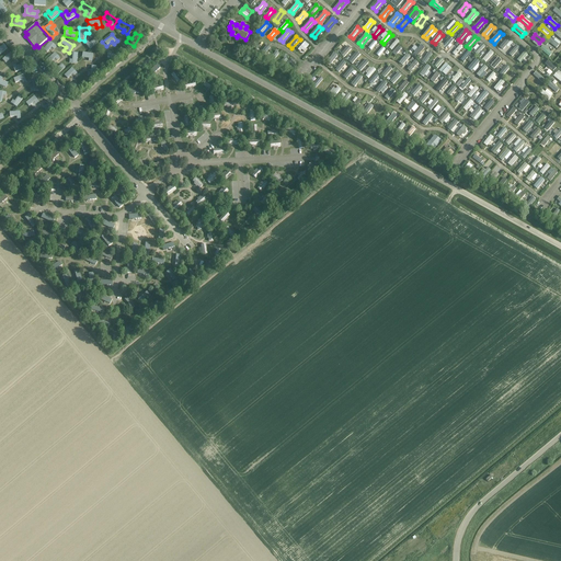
[(89,50),(99,43),(95,38),(90,43),(88,39),(83,44),(89,50)]
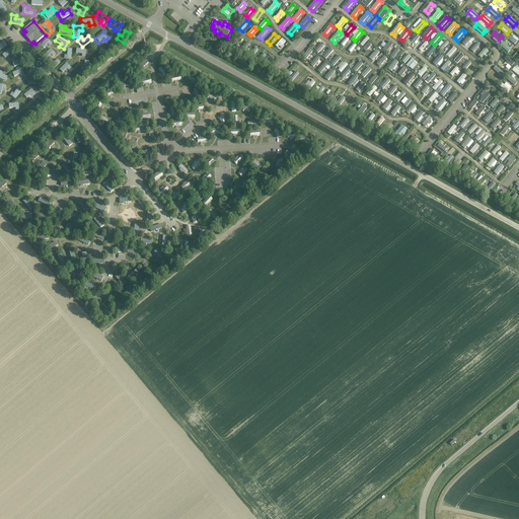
[(421,38),(418,35),(411,44),(413,46),(421,38)]
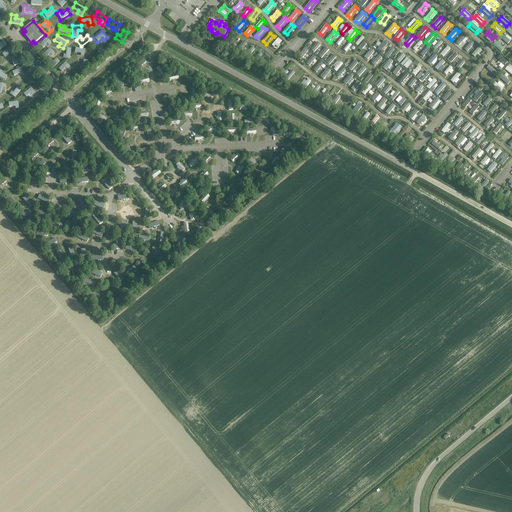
[(466,38),(463,35),(456,44),(459,46),(466,38)]
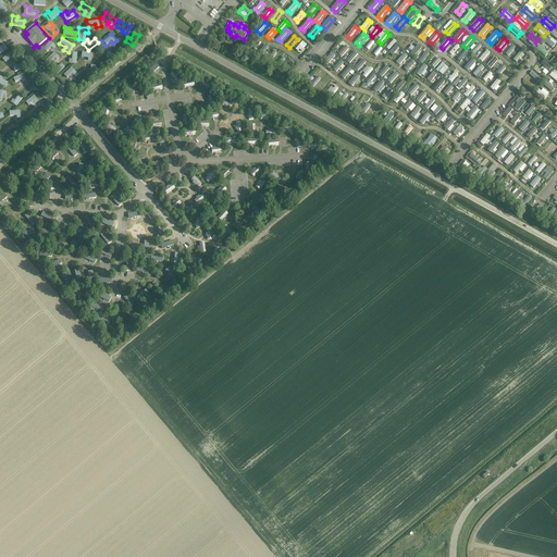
[(555,46),(546,38),(543,41),(552,49),(555,46)]
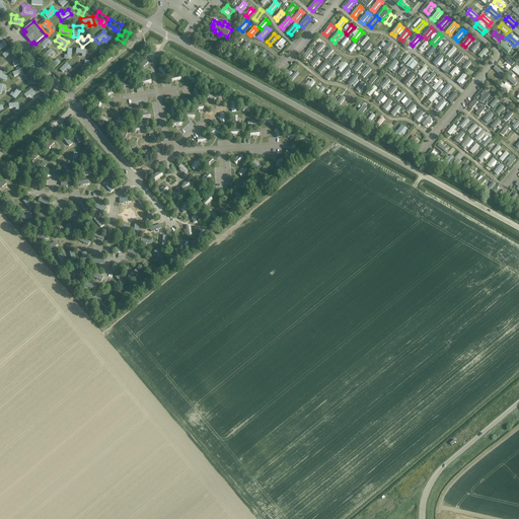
[(47,38),(39,47),(44,50),(48,45),(50,47),(53,43),(47,38)]
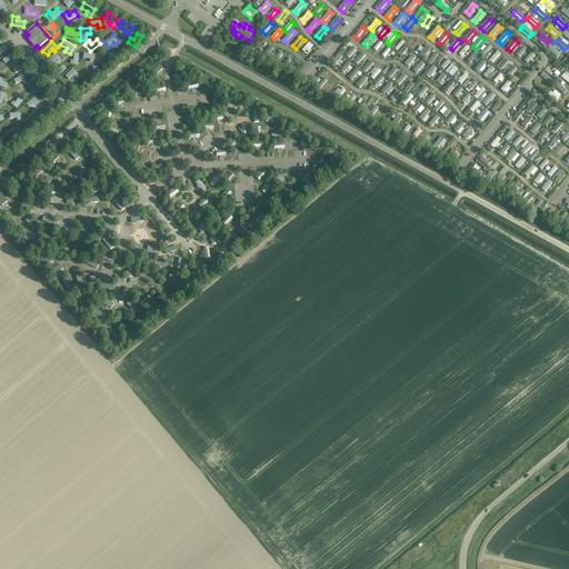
[(406,43),(402,41),(395,50),(398,52),(406,43)]
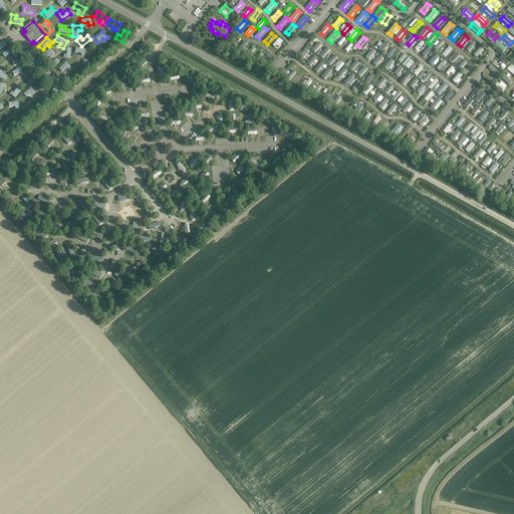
[(283,42),(278,39),(272,46),(275,48),(276,46),(278,48),(283,42)]
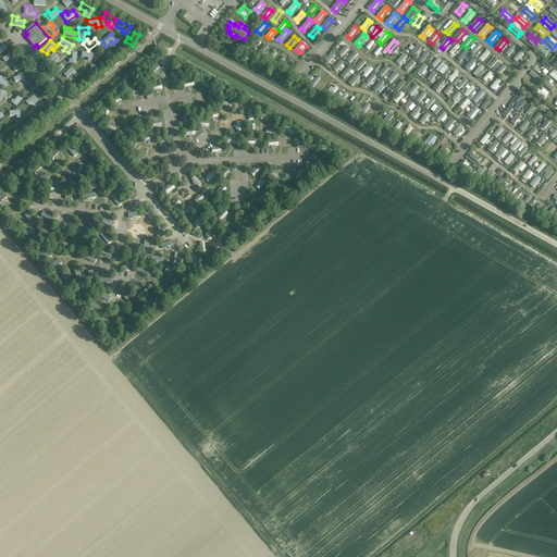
[(482,47),(479,44),(471,53),(474,56),(482,47)]
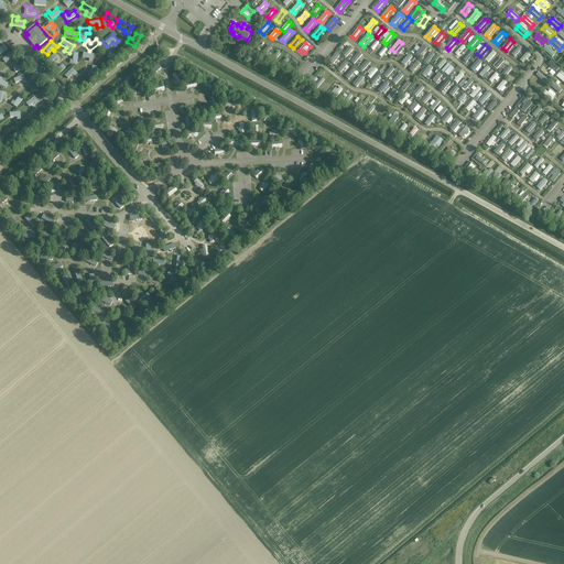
[(272,49),(269,46),(261,55),(264,57),(272,49)]
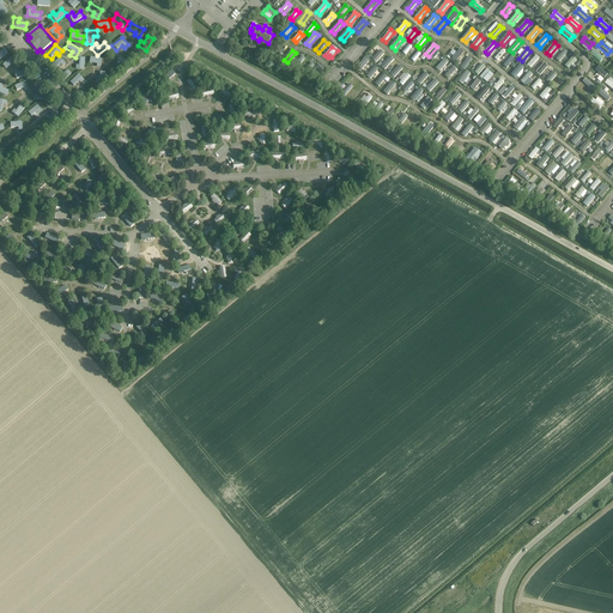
[(384,54),(381,50),(372,61),(376,64),(384,54)]
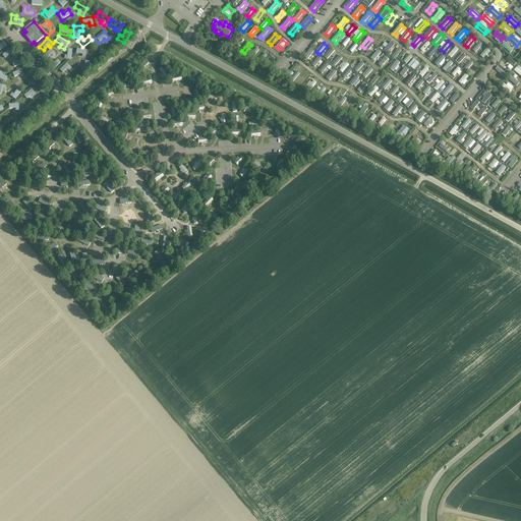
[(373,46),(370,43),(364,50),(367,52),(373,46)]
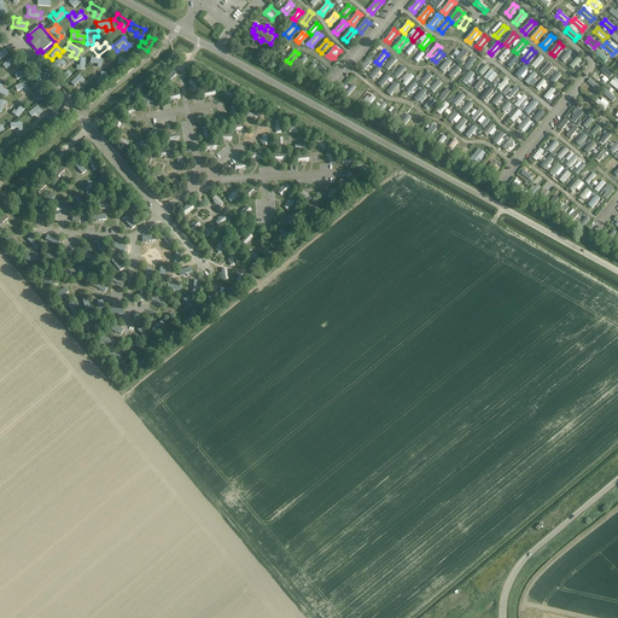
[(467,54),(465,51),(455,62),(459,64),(467,54)]
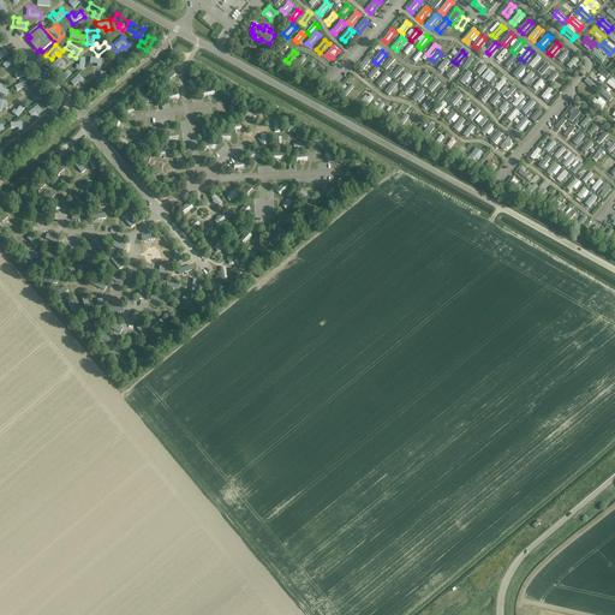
[(507,53),(505,51),(496,60),(500,63),(507,53)]
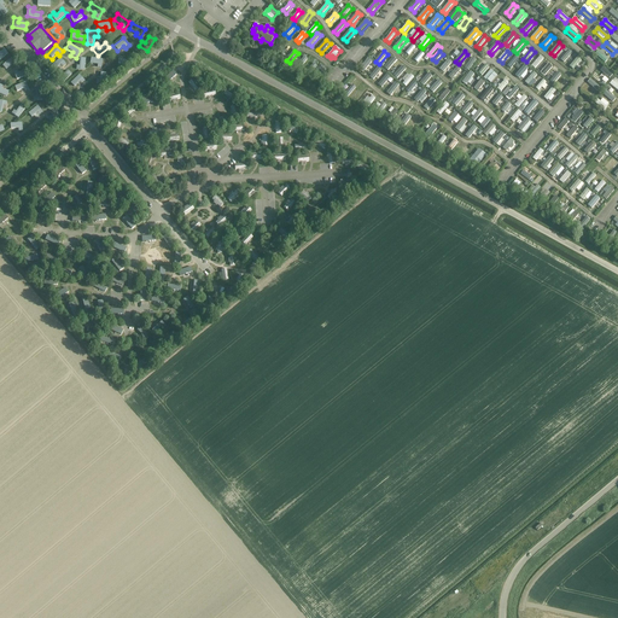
[(573,53),(570,51),(561,60),(564,64),(573,53)]
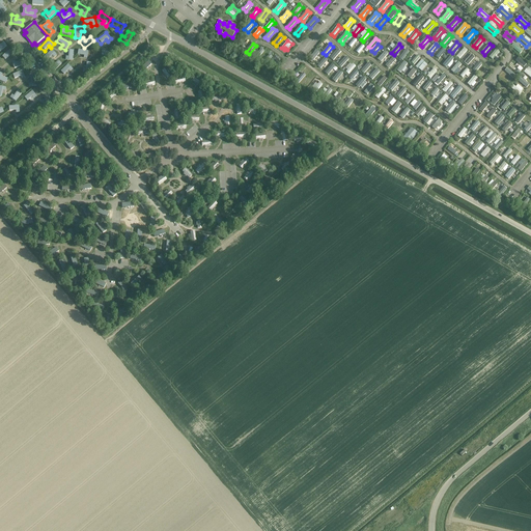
[(522,51),(514,45),(511,48),(520,55),(522,51)]
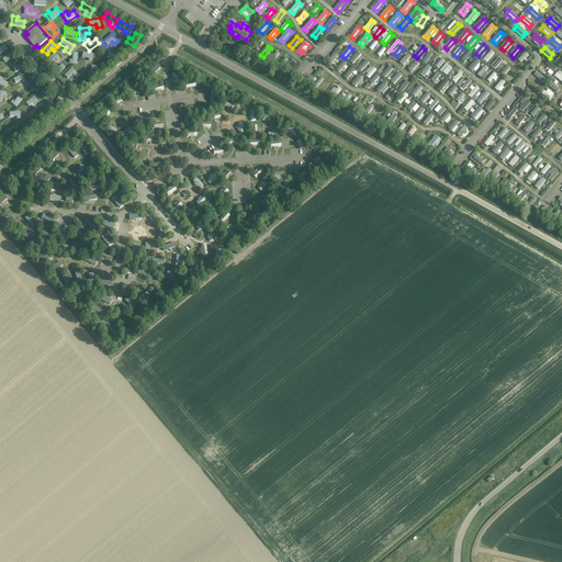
[(386,51),(383,48),(377,55),(380,57),(386,51)]
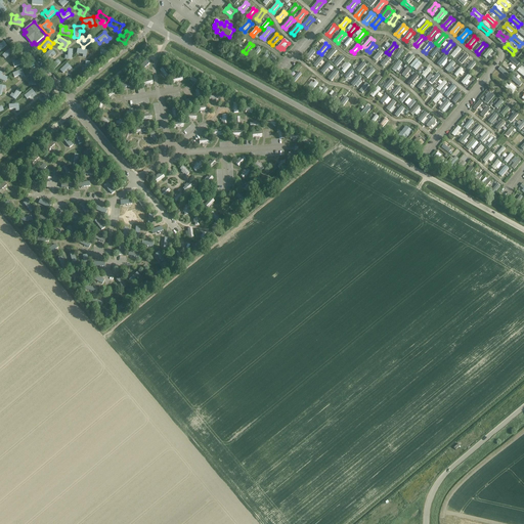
[(50,47),(42,55),(45,59),(50,55),(52,57),(56,54),(50,47)]
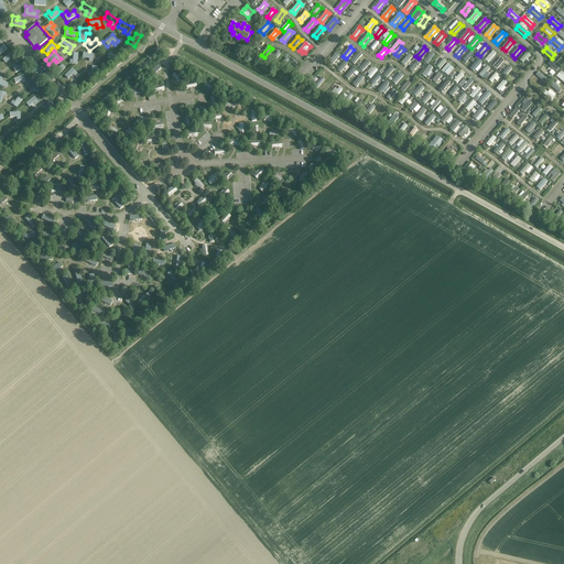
[(77,65),(78,53),(73,52),(72,60),(68,60),(68,65),(77,65)]
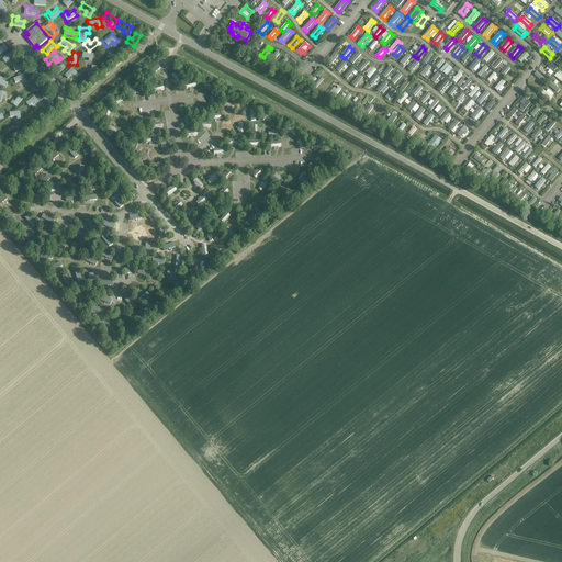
[(93,53),(81,52),(80,57),(88,58),(87,62),(92,63),(93,53)]
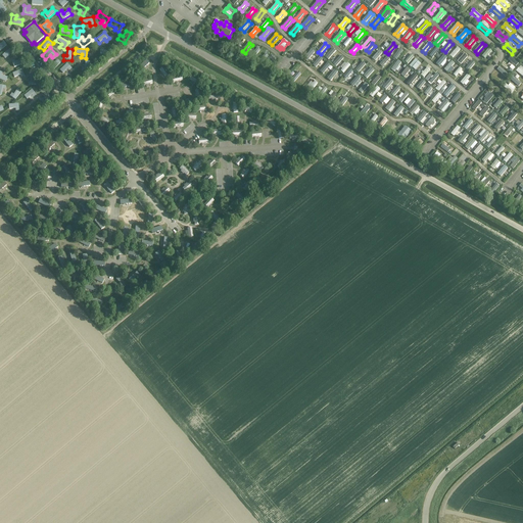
[(99,56),(110,58),(111,52),(104,51),(105,48),(100,48),(99,56)]
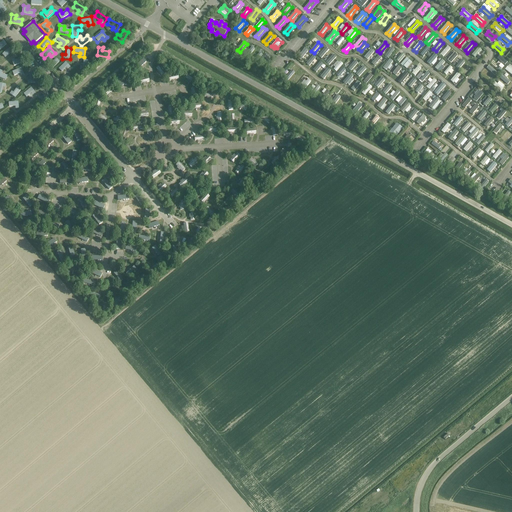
[(255,50),(252,47),(246,55),(248,57),(255,50)]
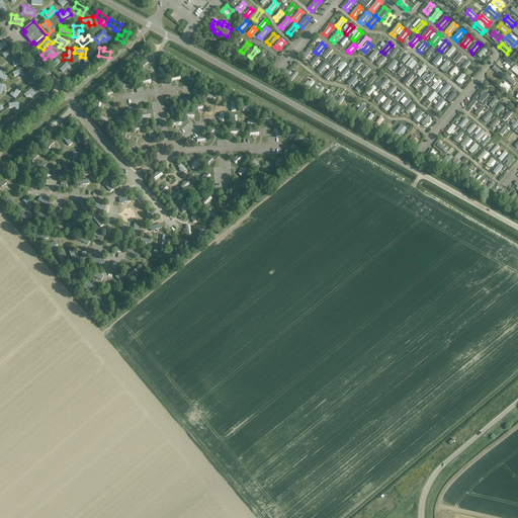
[(435,51),(432,48),(426,56),(428,59),(435,51)]
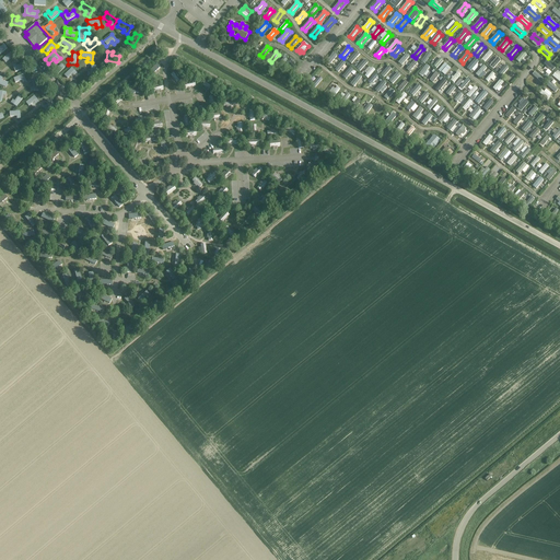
[(493,54),(490,51),(482,60),(486,63),(493,54)]
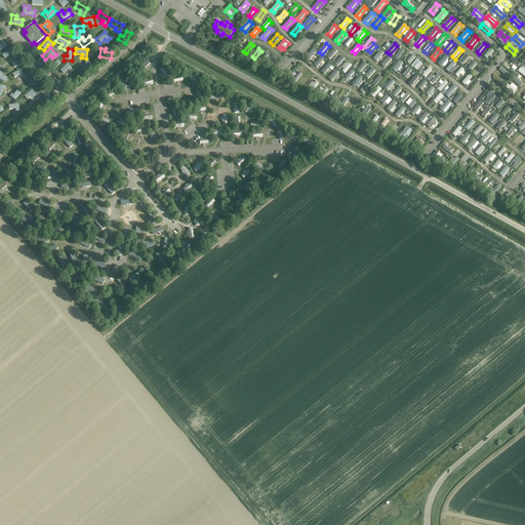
[(337,52),(334,49),(327,58),(329,61),(337,52)]
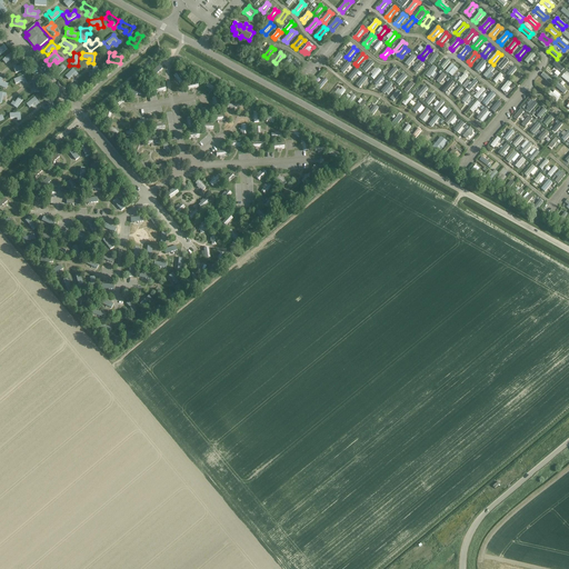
[(439,56),(436,53),(428,63),(432,66),(439,56)]
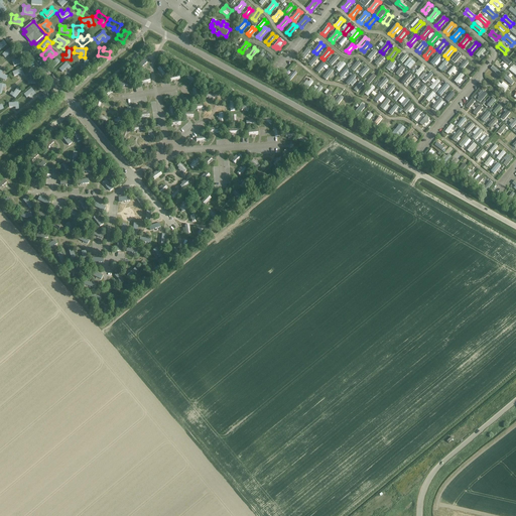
[(486,50),(483,48),(476,56),(479,59),(486,50)]
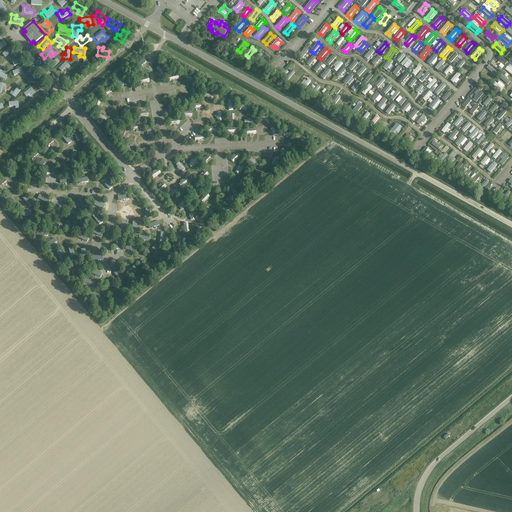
[(14,54),(9,49),(2,55),(5,59),(10,54),(12,56),(14,54)]
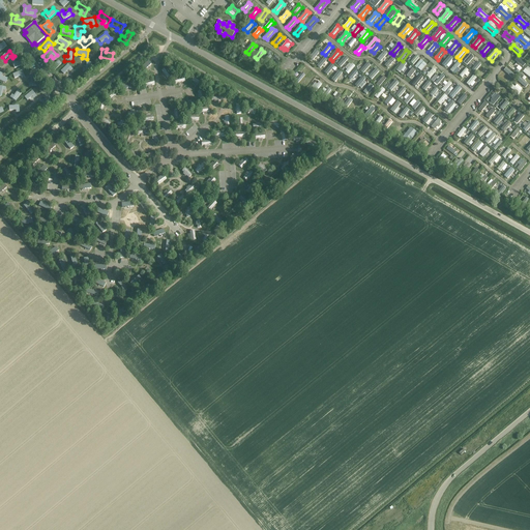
[(319,54),(316,51),(308,61),(312,63),(319,54)]
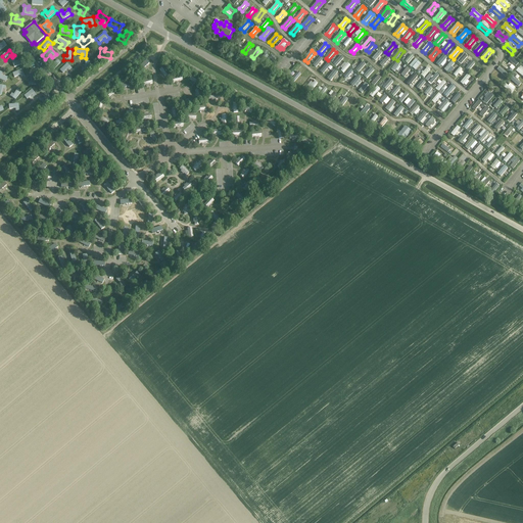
[(383,53),(380,51),(373,59),(376,62),(383,53)]
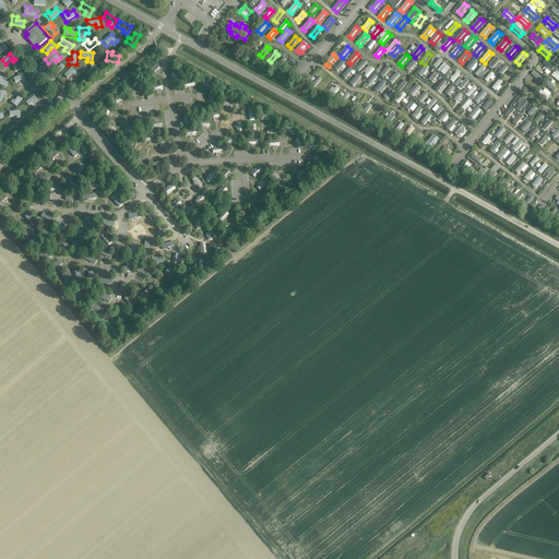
[(286,61),(284,58),(276,66),(280,69),(286,61)]
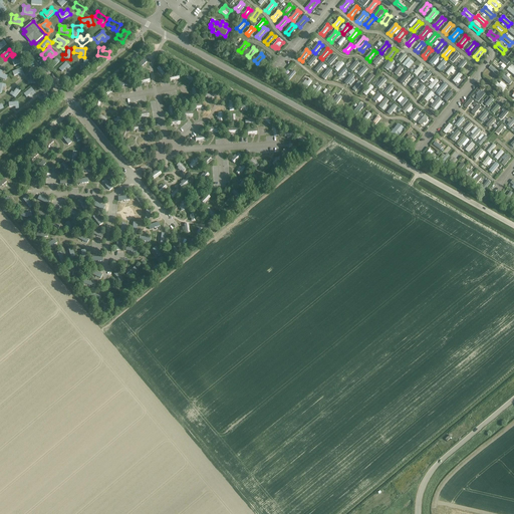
[(460,56),(457,53),(450,62),(453,64),(460,56)]
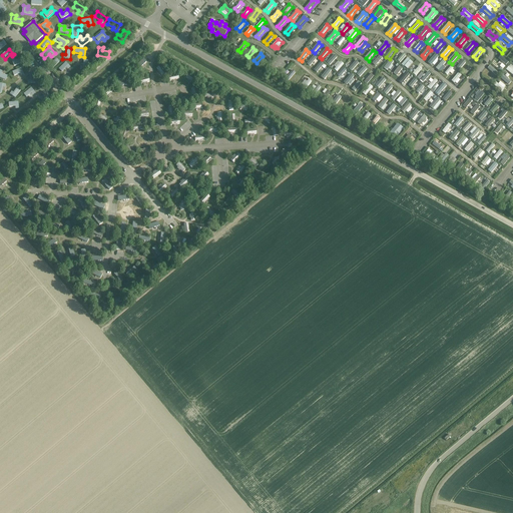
[(406,57),(403,54),(397,61),(400,64),(406,57)]
